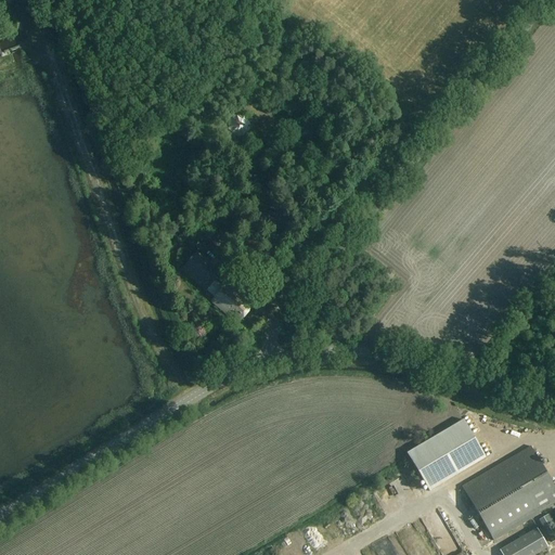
[(229,282),(223,288),(215,281),(221,274),(197,254),(182,271),(215,298),(213,301),(239,324),(255,306),(229,282)]
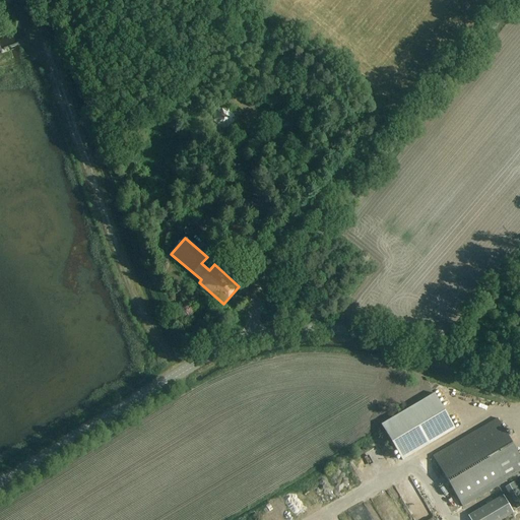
[(401,460),(455,430),(434,394),(381,425),(401,460)]
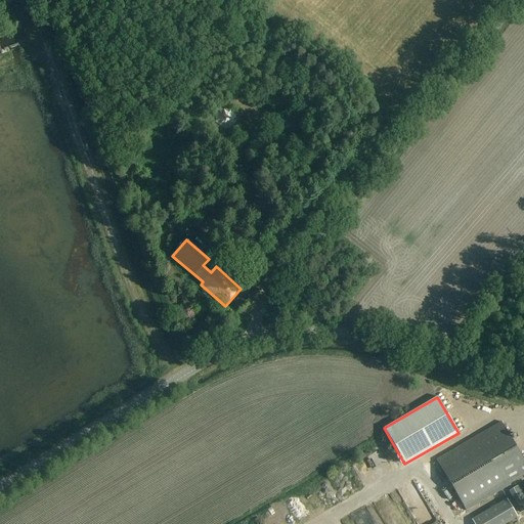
[(523,462),(501,424),(437,462),(466,511),(523,476),(523,462)]
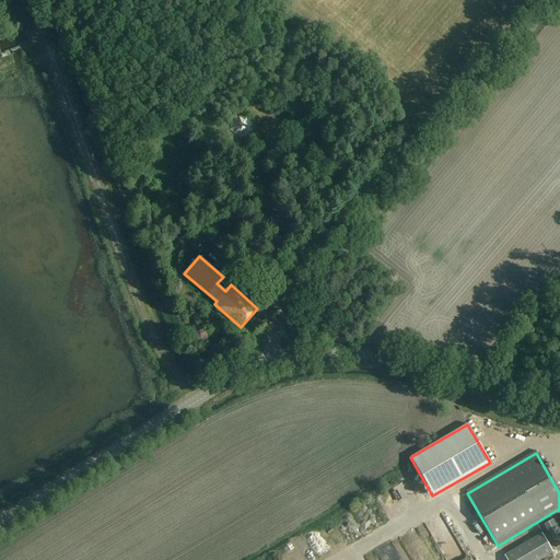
[(335,515),(339,523),(347,518),(353,529),(361,525),(357,518),(361,516),(354,504),(335,515)]
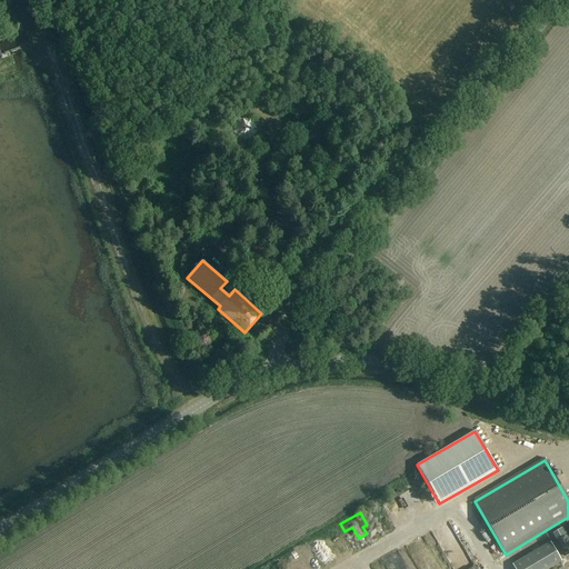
[(433,535),(381,565),(383,568),(400,568),(440,546),(433,535)]
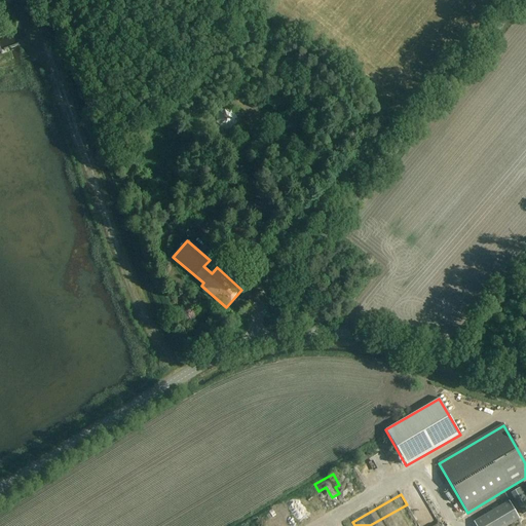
[(423,509),(429,506),(427,500),(421,502),(423,509)]
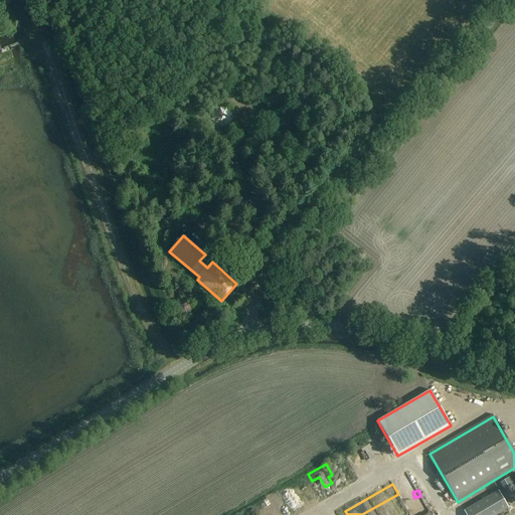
[(464,512),(465,514),(498,514),(509,509),(498,491),(464,512)]
